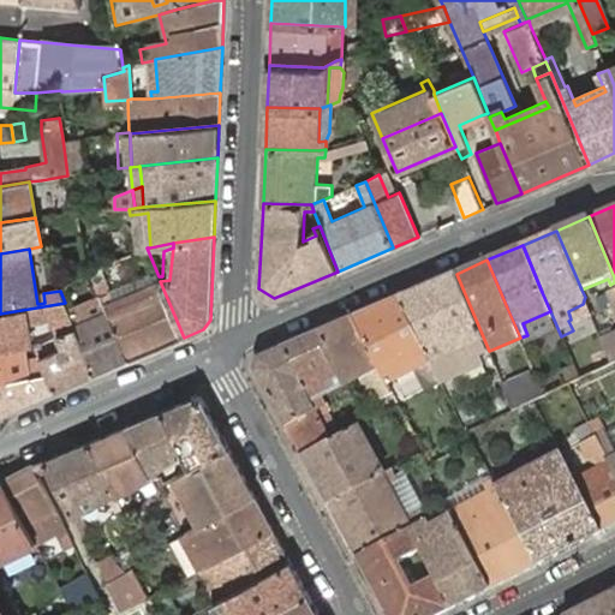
[(129,360),(184,338),(160,281),(114,300),(101,268),(90,272),(93,276),(101,296),(102,299),(129,360)]
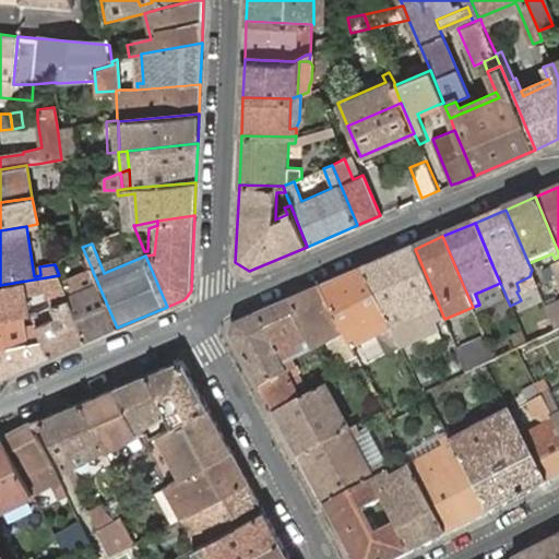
[(415,249),(361,271),(390,326),(400,346),(405,343),(403,339),(399,328),(430,313),(435,323),(444,319),(415,249)]
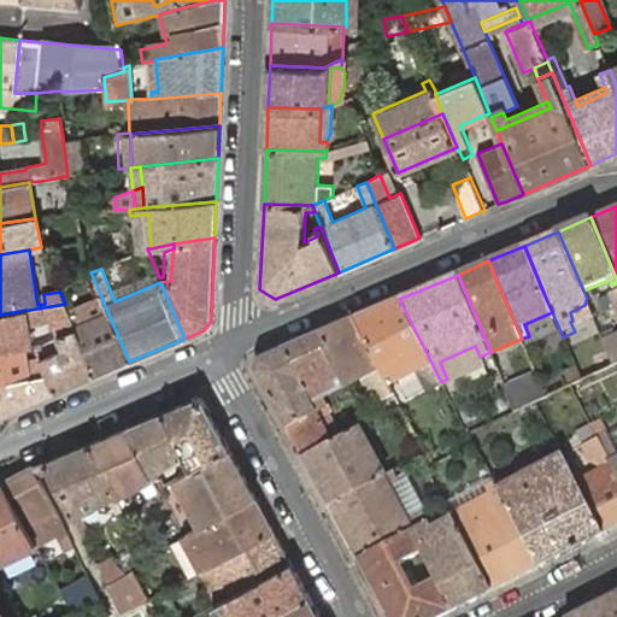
[(616,333),(603,339),(613,363),(616,362),(616,360),(616,289),(609,293),(616,312),(616,333)]
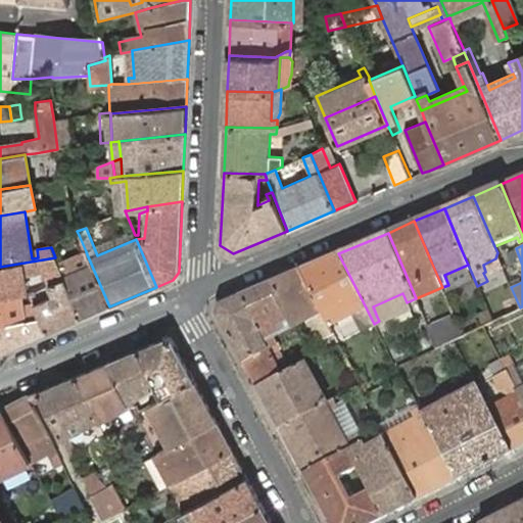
[(81,319),(109,306),(87,254),(86,251),(58,264),(64,279),(81,319)]
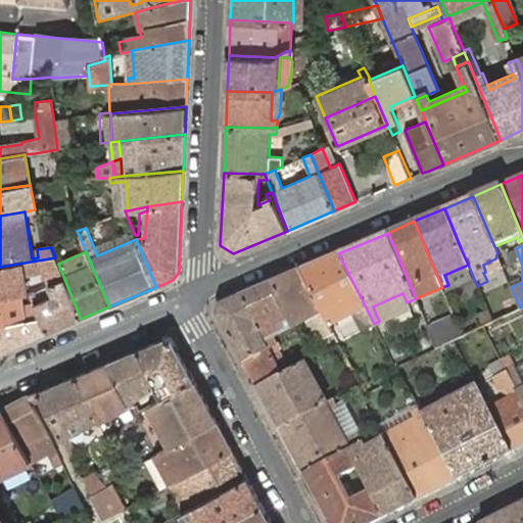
[(338,253),(300,270),(318,302),(329,325),(354,312),(364,329),(374,324),(365,305),(338,253)]
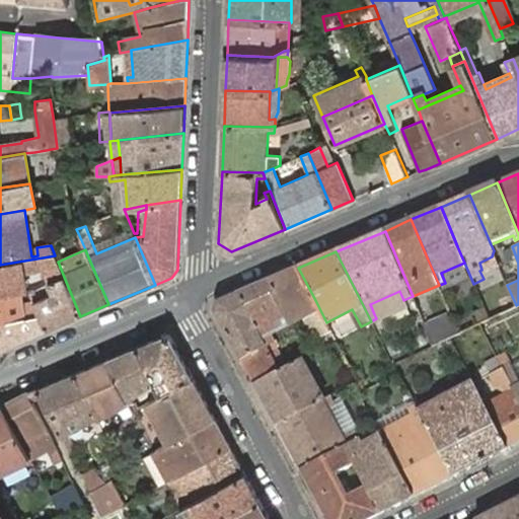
[(50,284),(64,277),(58,262),(55,255),(0,265),(0,296),(25,292),(21,272),(28,271),(28,272),(44,270),(50,284)]
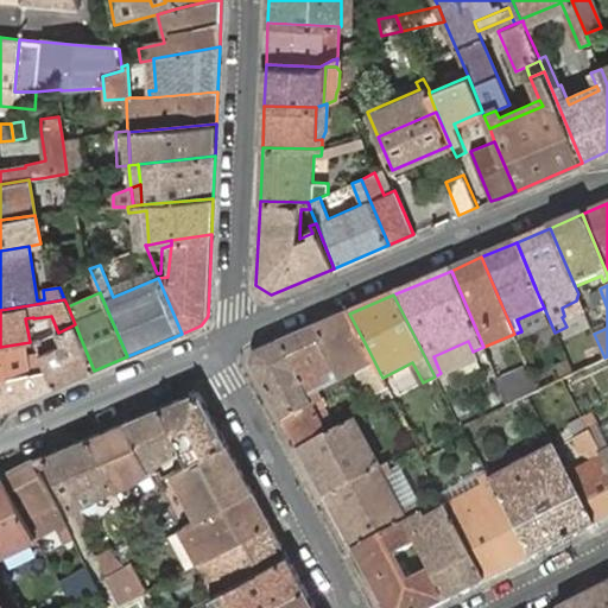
[(336,368),(342,378),(365,367),(369,375),(368,375),(377,392),(387,386),(382,378),(369,352),(349,314),(316,328),(336,368)]
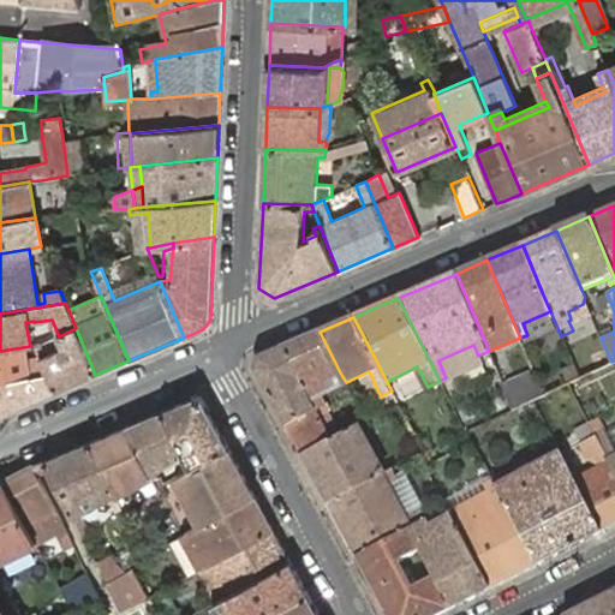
[(55,392),(95,375),(76,328),(59,336),(63,347),(41,358),(43,365),(47,372),(55,392)]
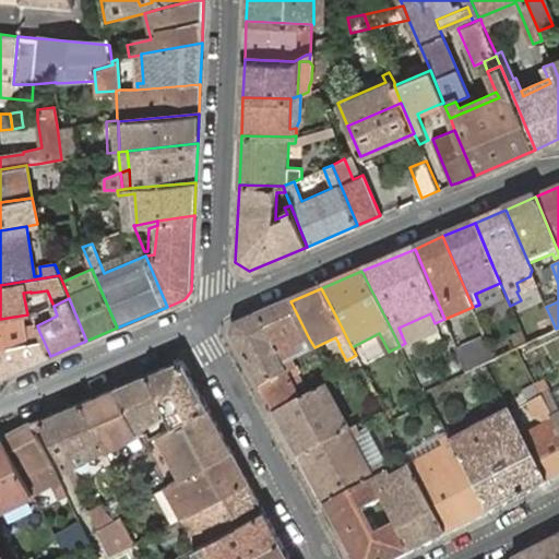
[(290,301),(257,316),(277,355),(283,365),(314,347),(309,339),(290,301)]
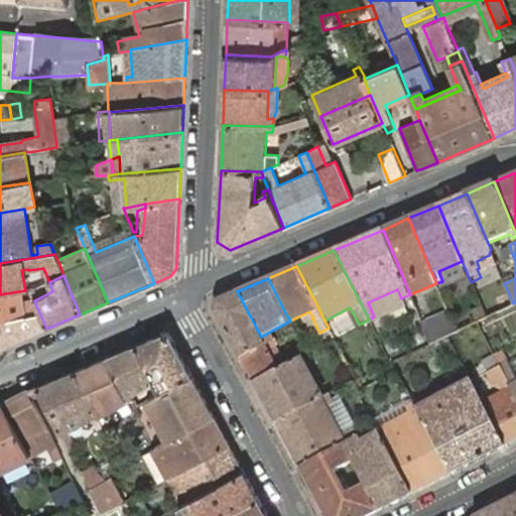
[(495,294),(502,309),(513,303),(506,288),(495,294)]
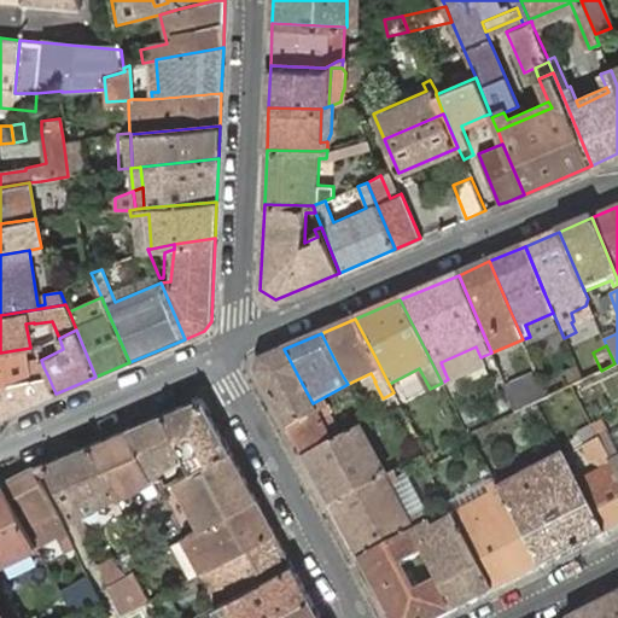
[(0,353),(0,385),(47,374),(44,367),(29,371),(25,355),(38,353),(35,347),(30,348),(0,353)]
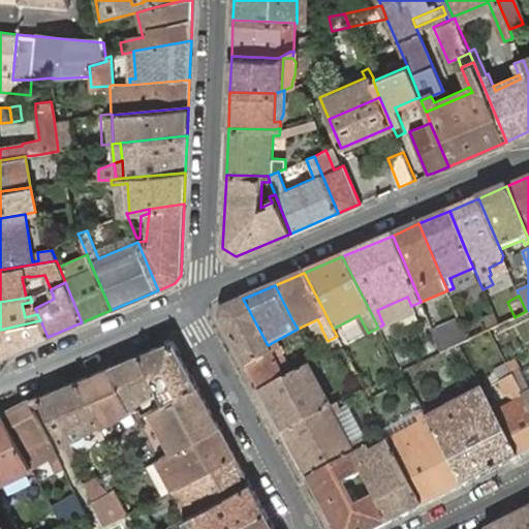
[(377,310),(381,320),(411,306),(407,297),(377,310)]
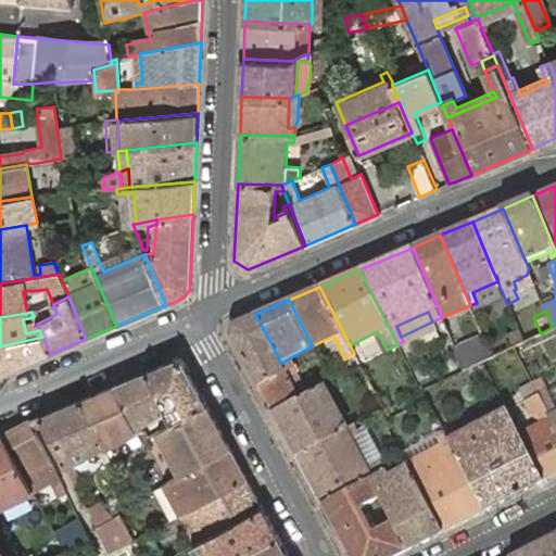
[(252,373),(273,412),(300,397),(281,363),(276,353),(255,314),(234,323),(230,333),(252,373)]
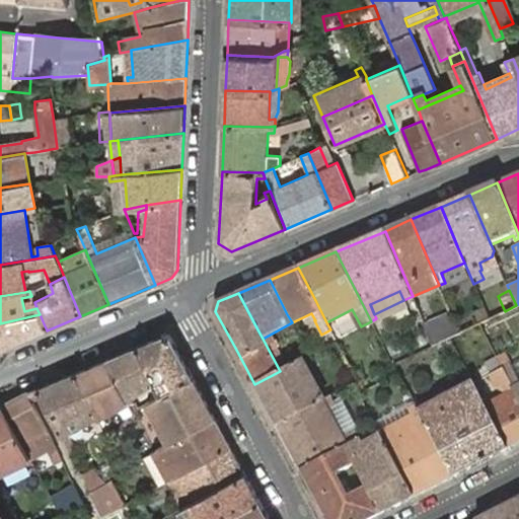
[(422,319),(416,304),(408,308),(414,322),(422,319)]
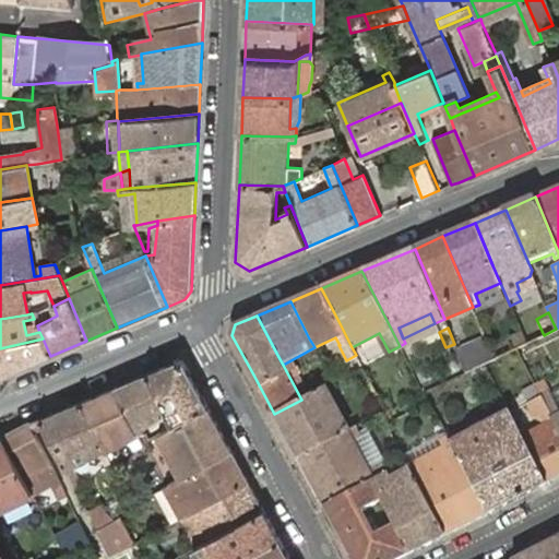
[(461,358),(466,372),(485,364),(496,359),(490,346),(485,335),(456,348),(461,358)]
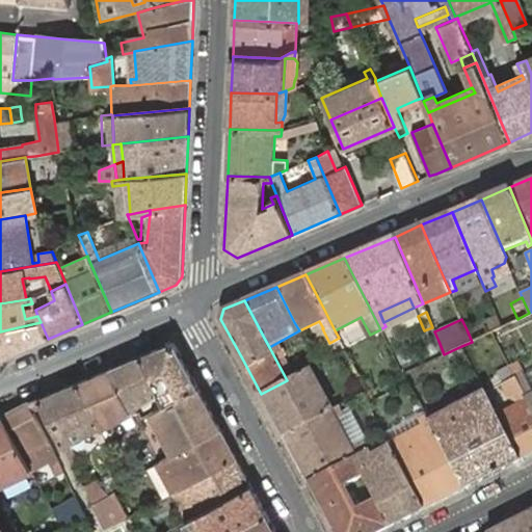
[(41,322),(0,331),(0,358),(48,339),(41,322)]
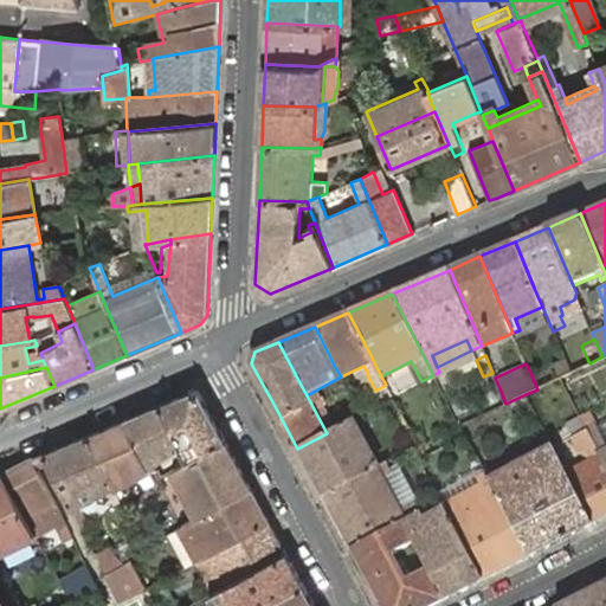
[(559,373),(561,379),(572,374),(569,368),(559,373)]
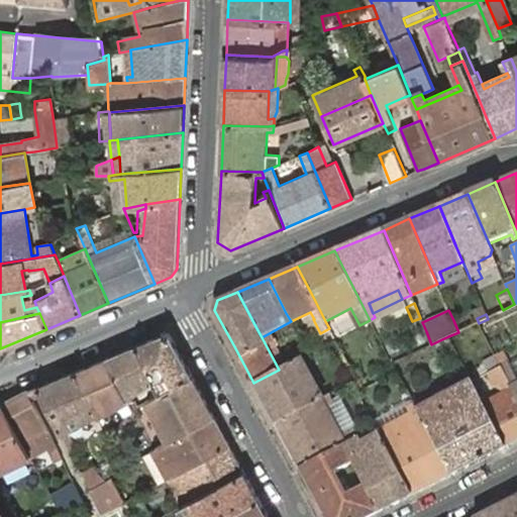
[(325,342),(334,337),(329,328),(320,333),(325,342)]
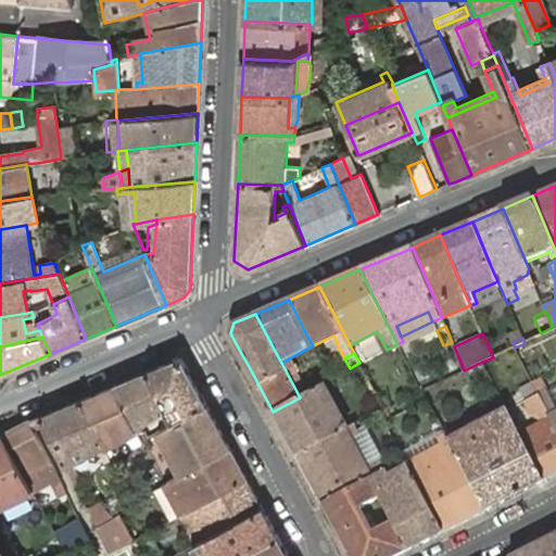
[(179,358),(147,373),(165,407),(174,422),(207,404),(200,390),(182,358),(179,358)]
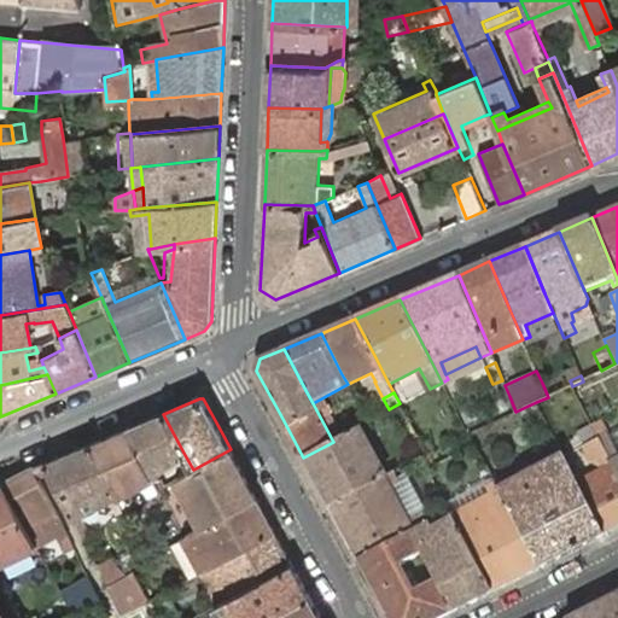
[(163,414),(127,429),(153,478),(161,474),(156,467),(175,458),(185,474),(193,470),(184,453),(163,414)]
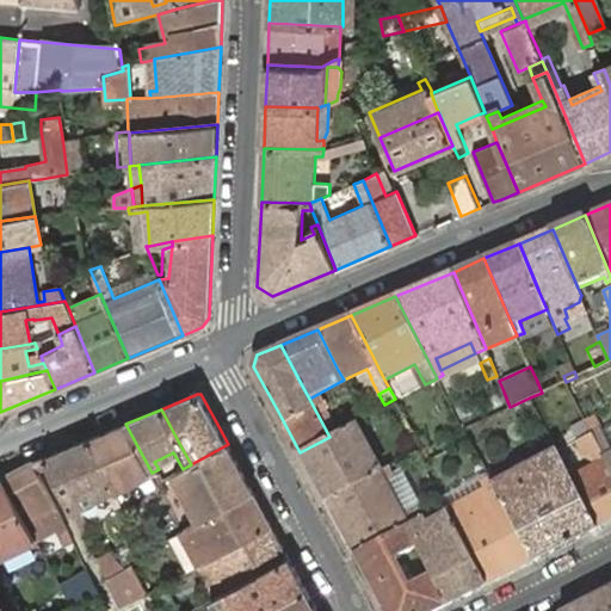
[(610,469),(592,432),(586,421),(572,429),(585,454),(594,460),(598,466),(578,476),(574,468),(568,471),(597,528),(610,520),(610,469)]
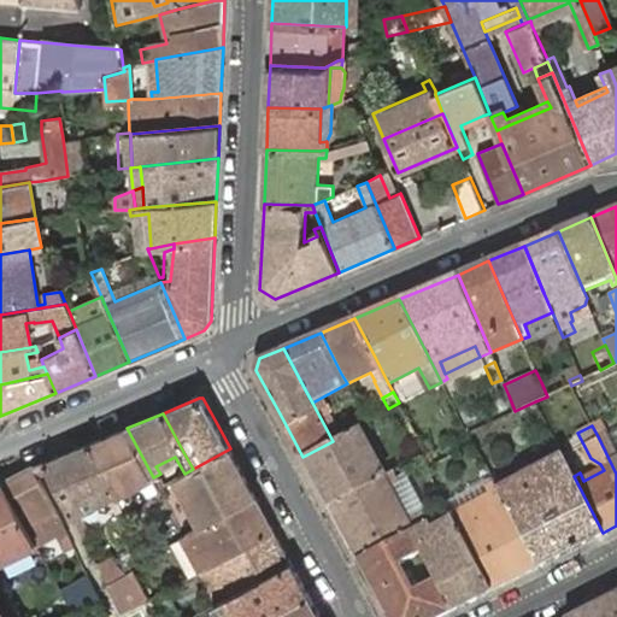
[(303,457),(329,506),(385,476),(358,427),(333,441),(303,457)]
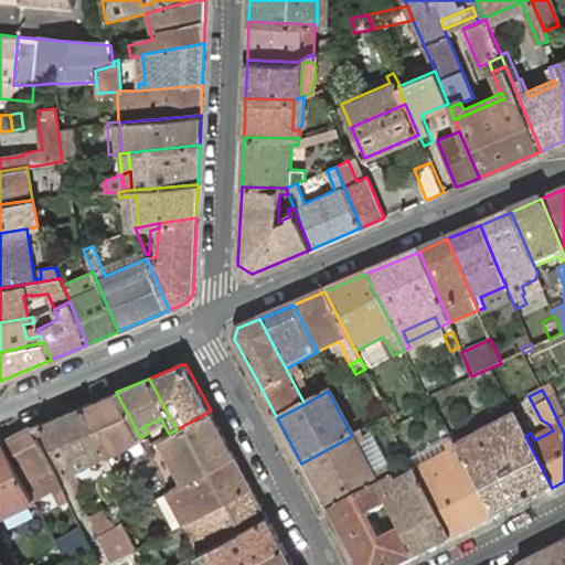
[(116,392),(83,406),(108,454),(109,456),(141,439),(140,437),(116,392)]
